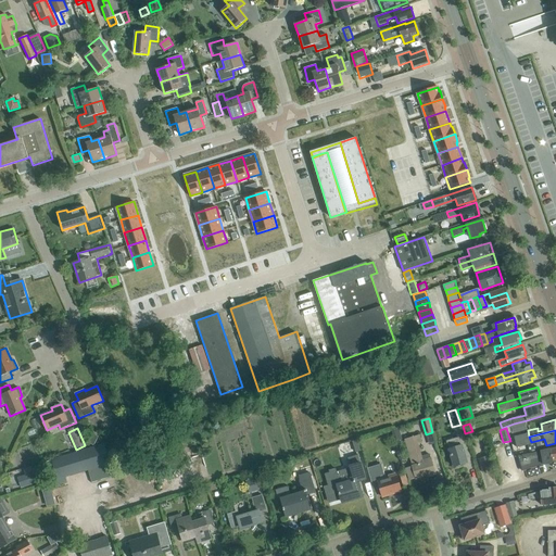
[(93,445),(98,438),(90,433),(86,441),(93,445)]
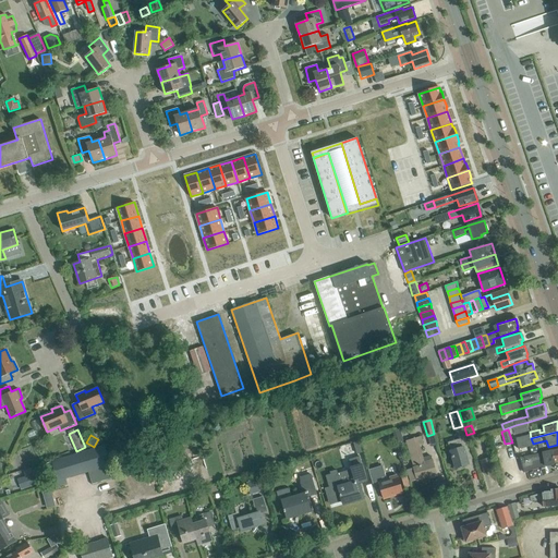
[(514,446),(526,443),(525,436),(512,439),(514,446)]
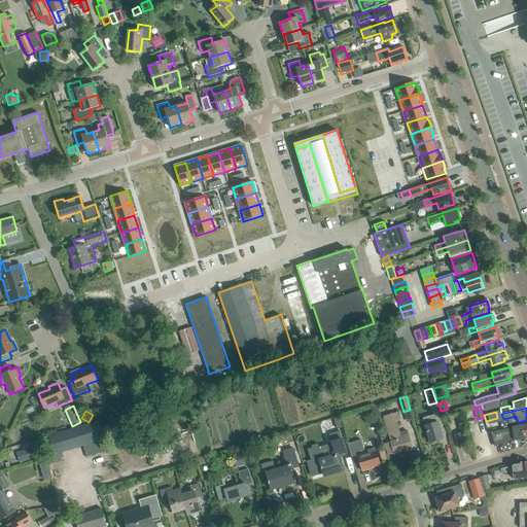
[(384,417),(391,442),(390,442),(384,444),(387,455),(394,453),(412,447),(409,436),(407,430),(398,432),(395,420),(398,419),(397,413),(384,417)]
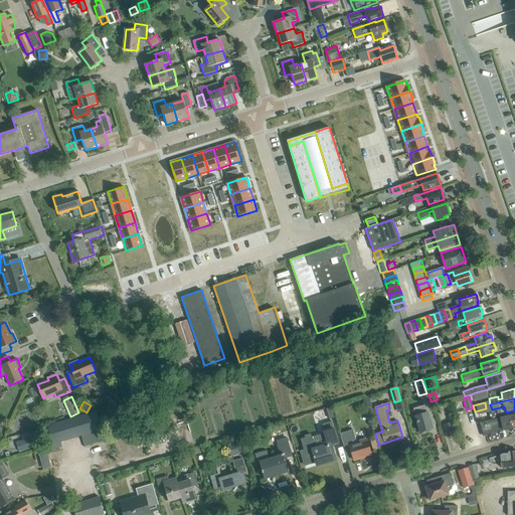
[(420,433),(433,428),(427,412),(425,405),(413,408),(420,433)]
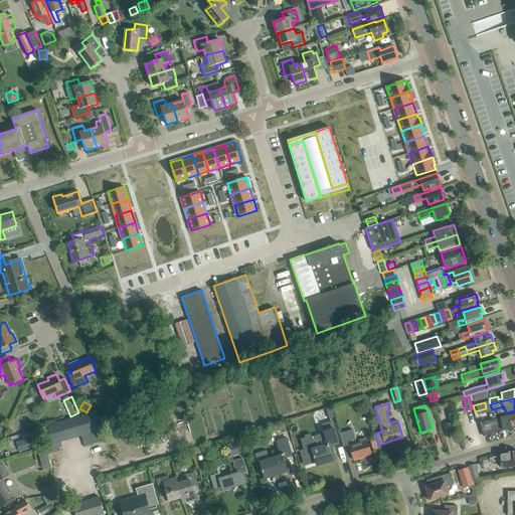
[(330,418),(335,416),(332,406),(326,407),(330,418)]
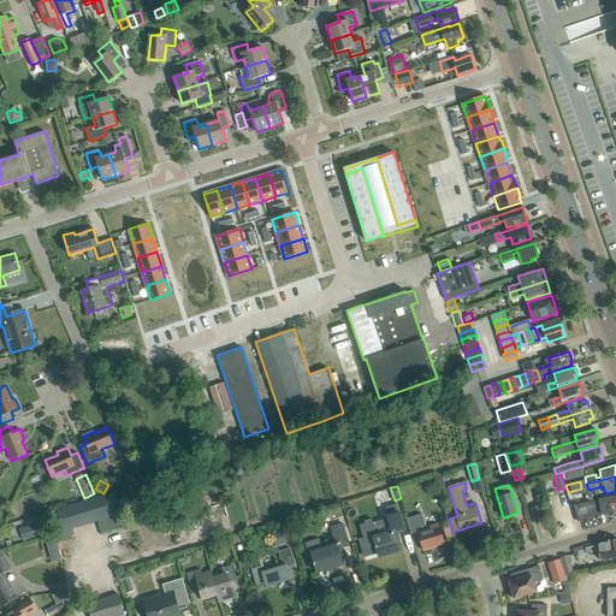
[(122,513),(116,492),(58,509),(64,531),(72,528),(122,513)]
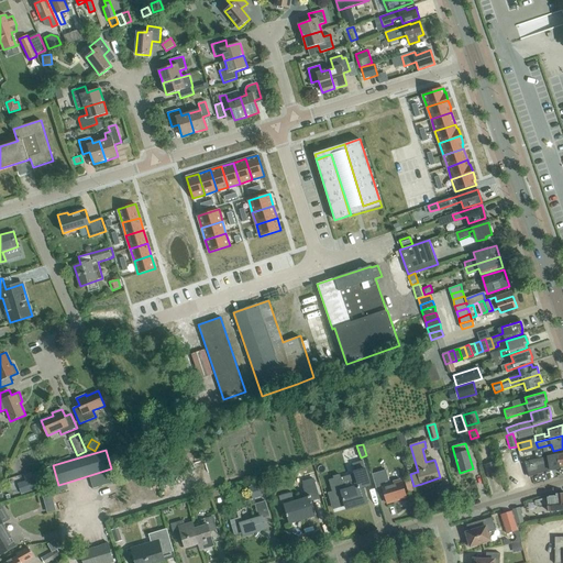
[(560,467),(562,465),(562,453),(556,454),(525,462),(529,477),(550,471),(558,470),(560,467)]
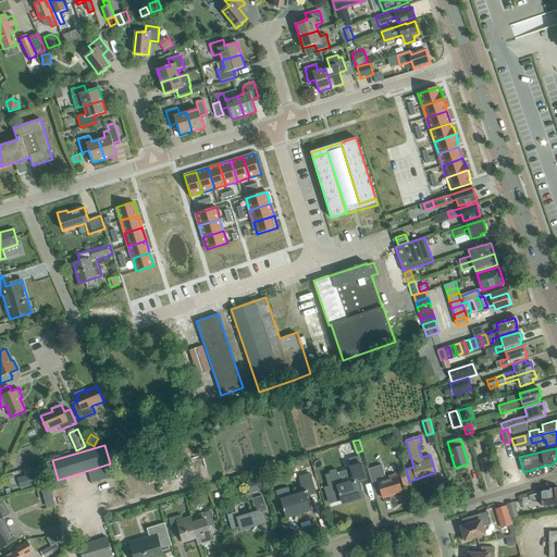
[(367,480),(363,468),(359,455),(348,459),(350,469),(337,472),(337,471),(325,474),(333,503),(342,500),(342,502),(349,499),(349,498),(348,497),(362,494),(359,482),(367,480)]
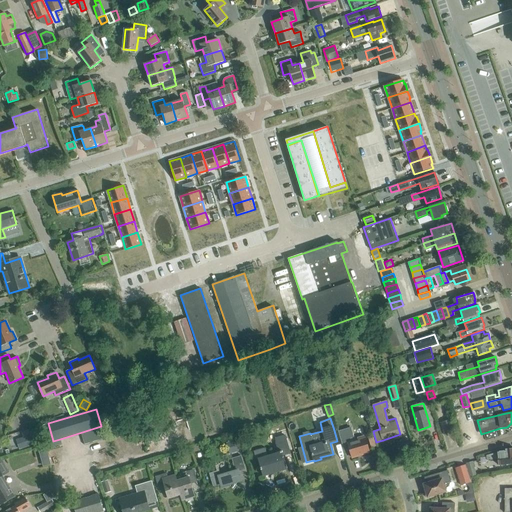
[(444,434),(455,431),(452,419),(440,422),(444,434)]
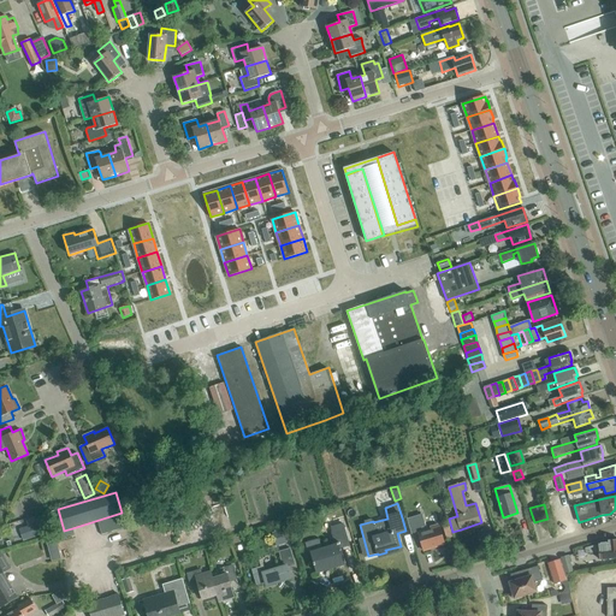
[(422,514),(407,519),(413,537),(419,535),(424,551),(444,544),(439,527),(438,527),(438,525),(430,527),(431,529),(427,531),(422,514)]
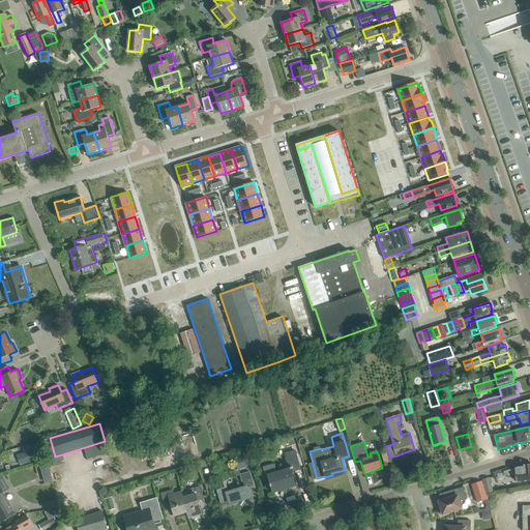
[(46,457),(40,443),(30,447),(31,449),(18,454),(21,465),(46,457)]
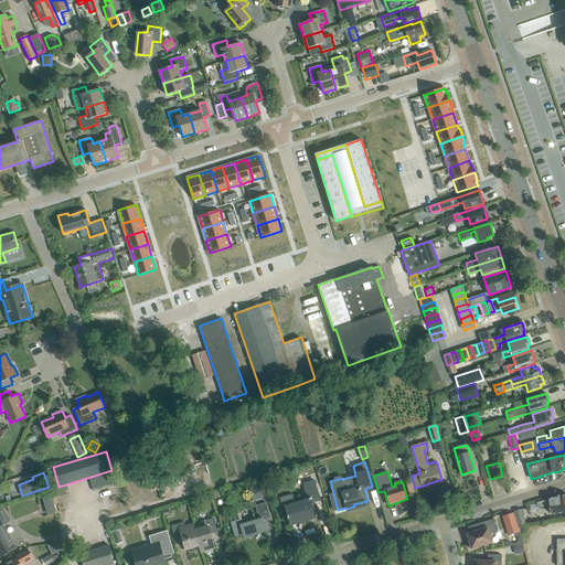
[(306,500),(297,503),(291,494),(279,498),(283,508),(285,507),(290,525),(317,516),(311,499),(319,497),(315,480),(305,483),(306,500)]
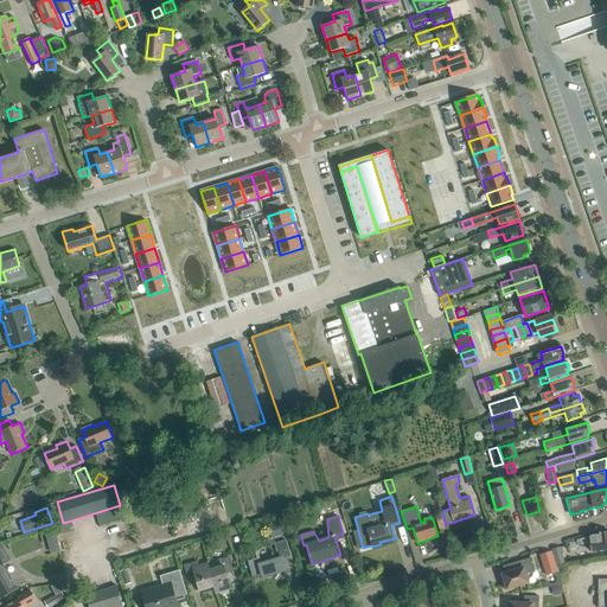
[(285,535),(280,523),(269,525),(273,538),(285,535)]
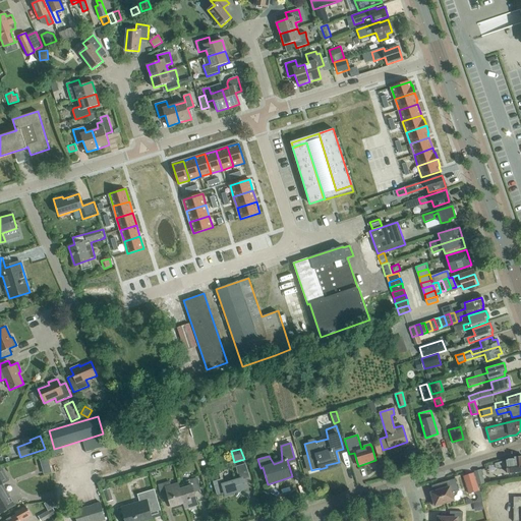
[(46,473),(54,472),(51,457),(43,458),(46,473)]
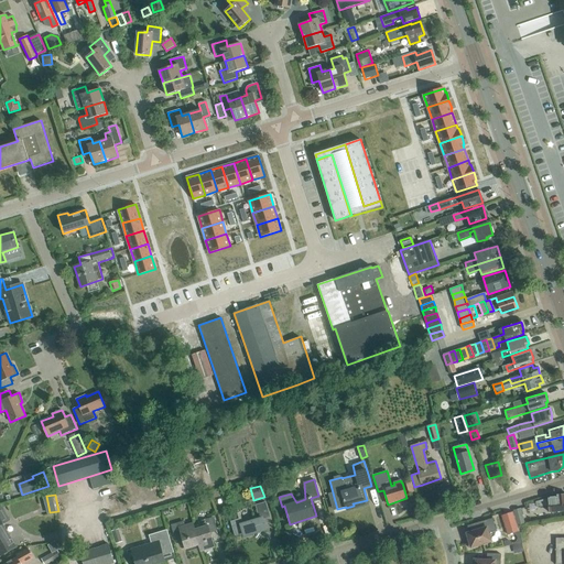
[(550,512),(563,510),(563,495),(557,496),(557,497),(548,498),(535,502),(537,507),(549,506),(550,512)]
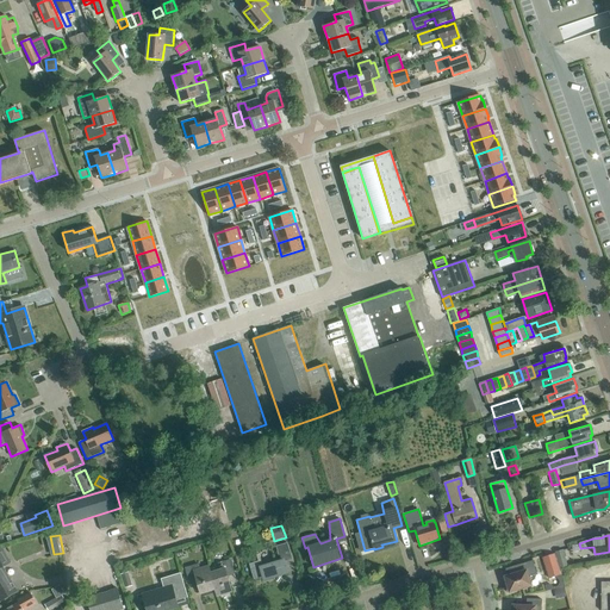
[(274,579),(274,577),(287,572),(285,561),(292,559),(287,543),(277,546),(281,561),(262,567),(260,561),(250,565),(254,579),(263,577),(265,582),(274,579)]
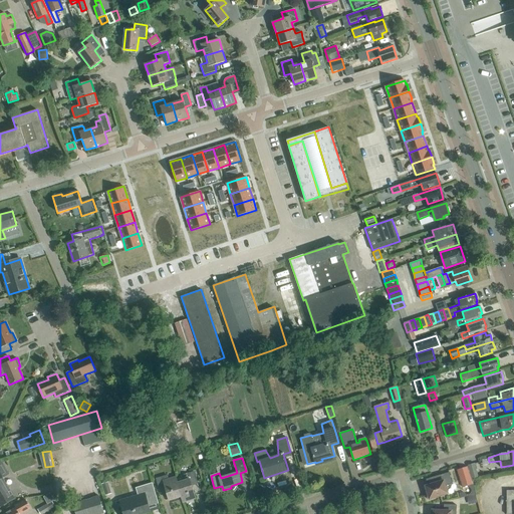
[(14,498),(2,478),(8,474),(1,462),(0,463),(0,505),(0,506),(14,498)]
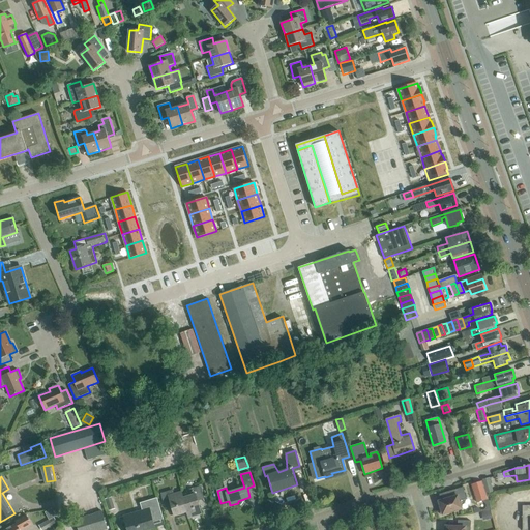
[(493,492),(490,477),(482,479),(486,493),(493,492)]
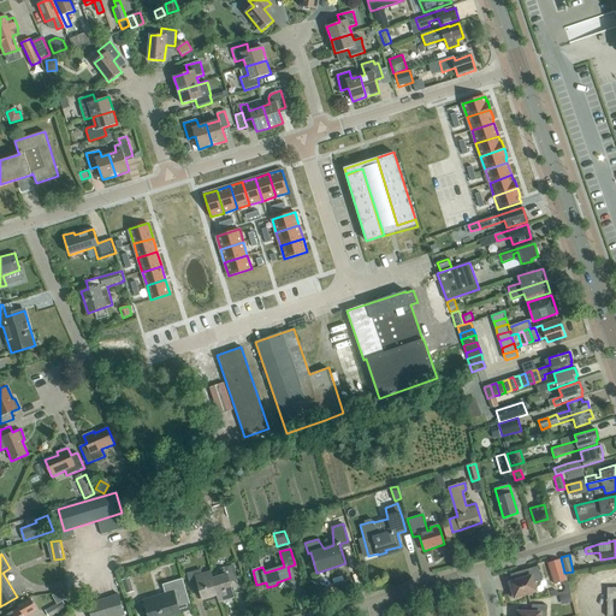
[(566,580),(560,560),(548,563),(555,584),(561,581),(562,584),(564,585),(566,587),(564,590),(563,592),(560,593),(557,592),(556,590),(551,592),(552,597),(569,593),(566,580)]
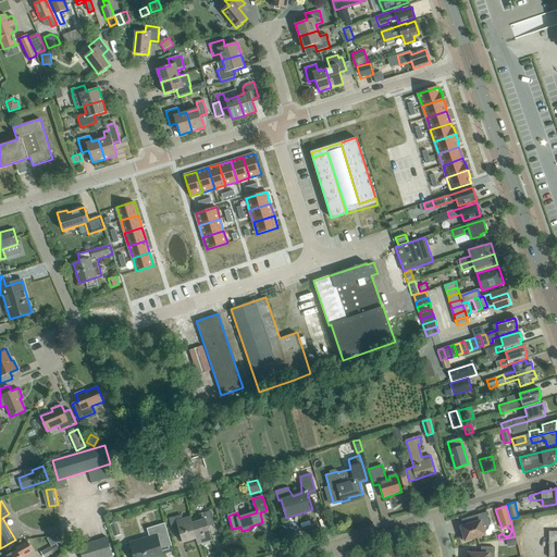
[(208,527),(214,524),(210,511),(199,515),(201,521),(193,523),(197,537),(196,537),(198,544),(212,540),(208,527)]
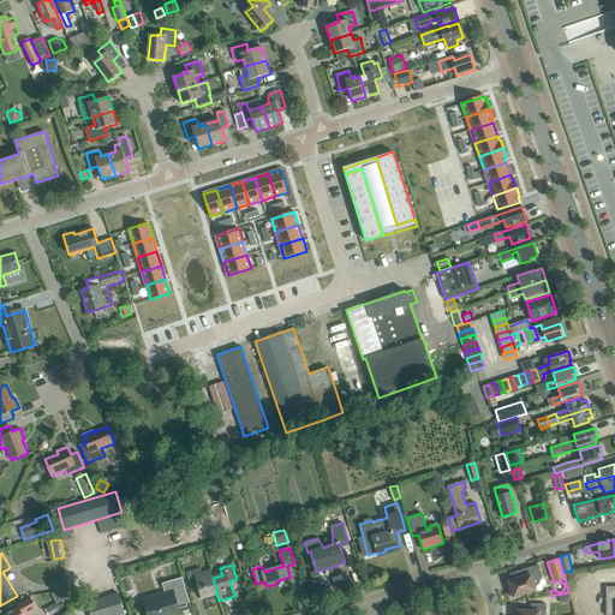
[(542,578),(537,565),(520,571),(523,578),(509,581),(511,586),(508,587),(512,597),(536,590),(532,581),(542,578)]
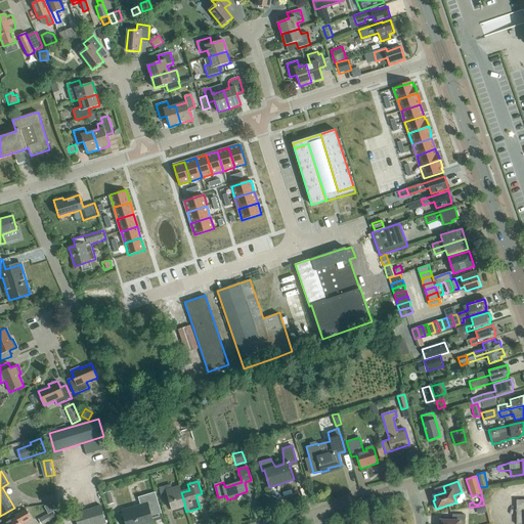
[(181,492),(179,486),(172,488),(170,484),(160,488),(163,500),(169,498),(172,510),(184,506),(185,506),(181,492)]
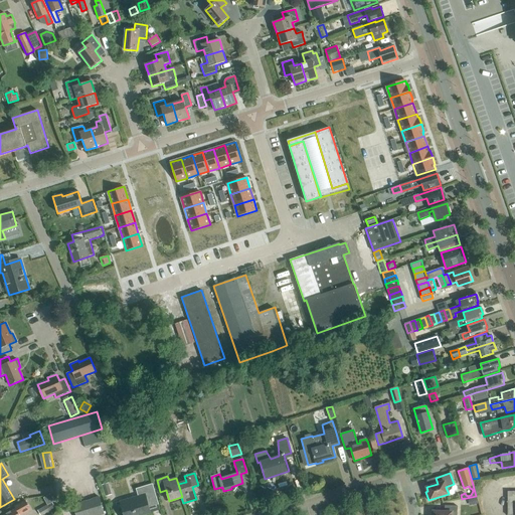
[(112,494),(109,483),(103,485),(106,496),(112,494)]
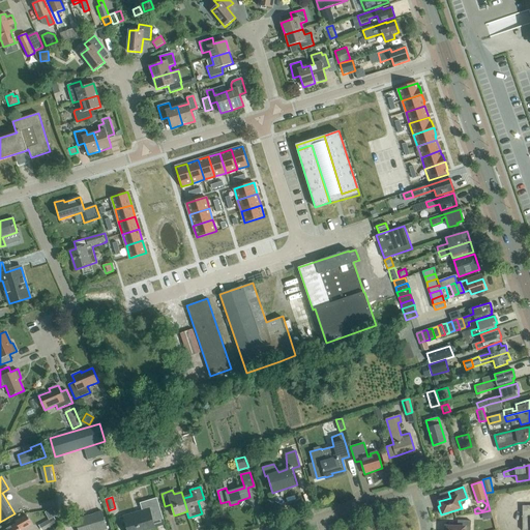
[(142,510),(124,516),(127,529),(146,529),(155,528),(153,522),(164,519),(160,511),(157,498),(140,503),(142,510)]
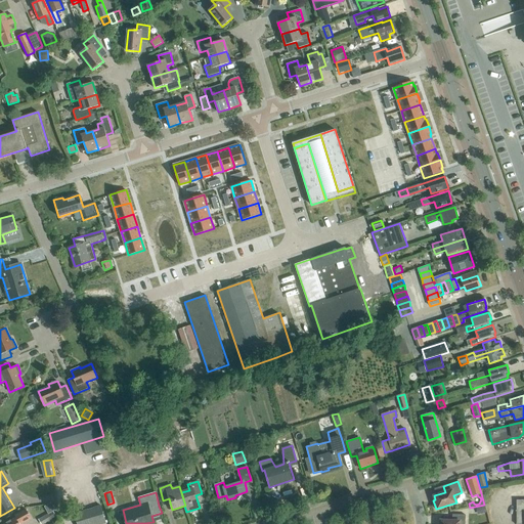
[(74,513),(77,523),(102,523),(105,523),(100,506),(74,513)]
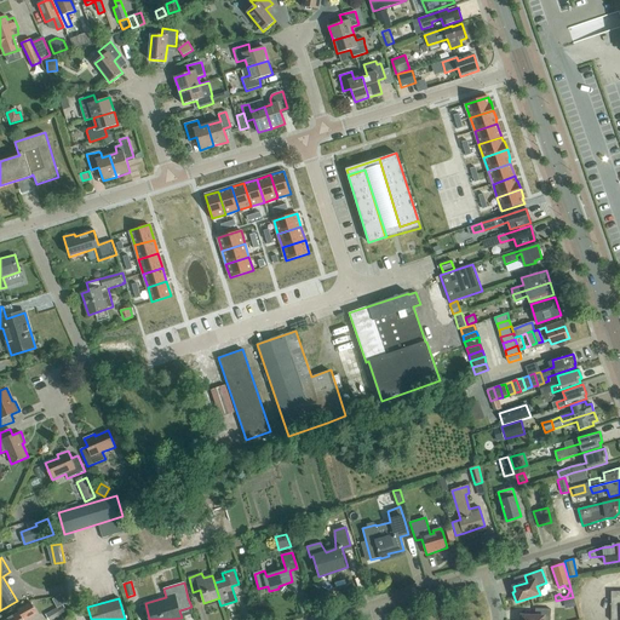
[(23,619),(22,618),(34,610),(32,604),(11,616),(11,618),(5,619),(23,619)]
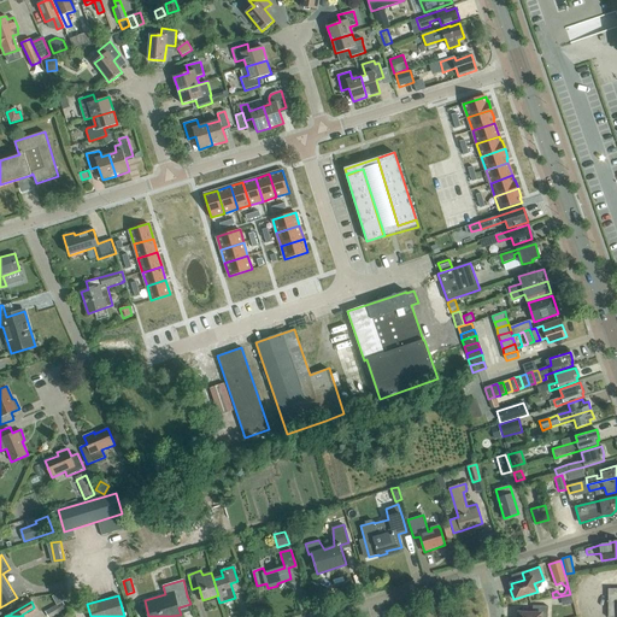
[(48,616),(51,616),(64,610),(60,603),(46,611),(48,616)]
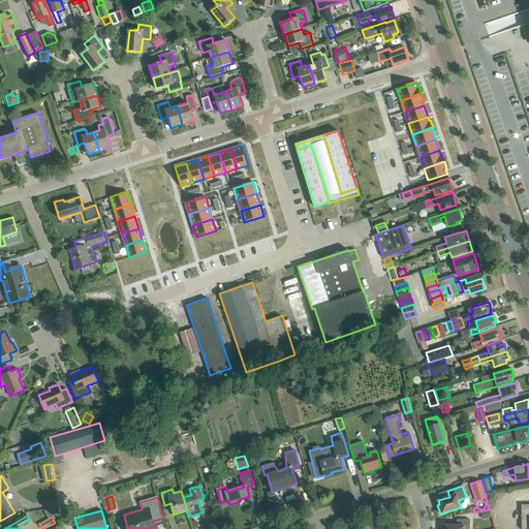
[(469,528),(470,520),(457,519),(457,526),(444,525),(444,528),(469,528)]
